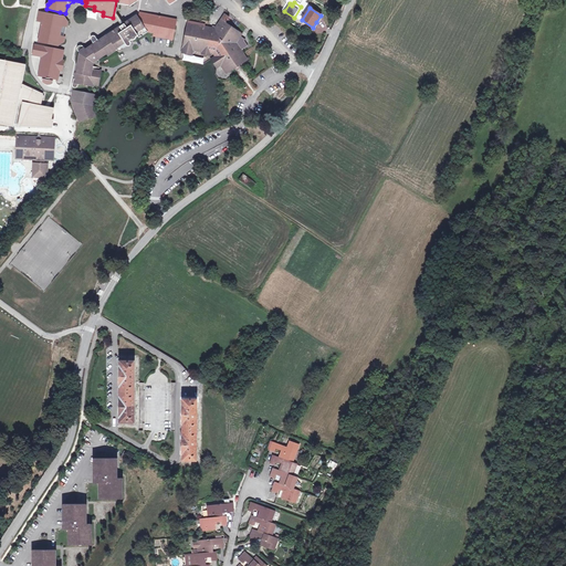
[(64,17),(55,14),(44,12),(39,17),(38,21),(42,22),(39,42),(58,45),(64,42),(65,37),(63,37),(58,35),(60,25),(65,27),(66,28),(67,22),(64,17)]
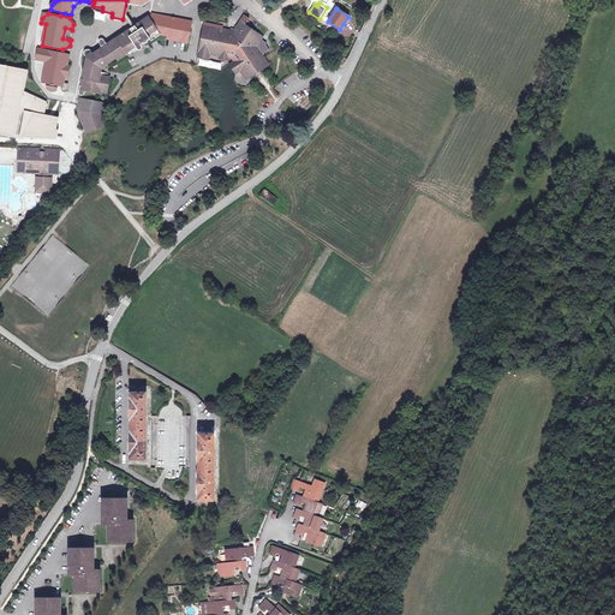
[(142,45),(150,40),(151,41),(161,35),(167,36),(167,39),(178,41),(178,39),(189,41),(191,28),(185,27),(186,23),(175,22),(175,24),(169,23),(171,18),(157,15),(155,22),(153,24),(151,22),(150,19),(141,25),(139,23),(93,54),(90,51),(89,49),(88,49),(87,49),(85,51),(84,51),(84,53),(84,54),(85,57),(87,57),(82,87),(81,87),(79,93),(79,94),(81,95),(82,96),(83,95),(84,94),(85,91),(102,95),(102,91),(107,93),(111,77),(100,75),(101,67),(107,64),(107,65),(115,59),(118,61),(127,54),(127,55),(129,57),(131,57),(132,57),(132,55),(133,54),(133,53),(132,53),(137,49),(138,49),(139,51),(141,51),(142,49),(143,48),(143,47),(143,46),(142,45)]
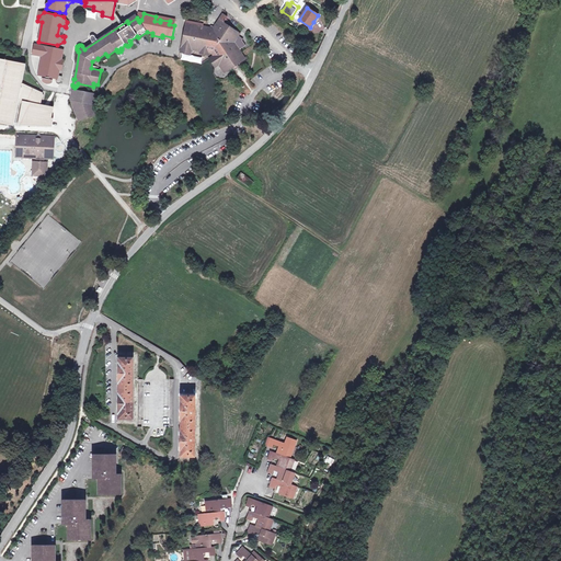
[(141,20),(144,13),(138,13),(138,14),(127,21),(128,23),(137,18),(138,20),(139,22),(141,20)]
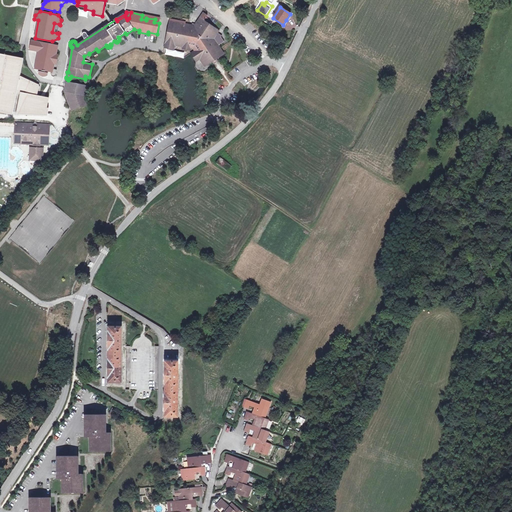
[(224,41),(221,37),(222,36),(218,33),(219,31),(204,21),(205,19),(207,20),(208,19),(206,17),(207,15),(203,13),(195,26),(170,21),(164,48),(174,50),(175,45),(183,47),(182,49),(190,51),(190,49),(193,49),(194,51),(191,54),(196,62),(200,59),(205,67),(213,62),(215,61),(217,60),(216,59),(224,54),(218,45),(224,41)]
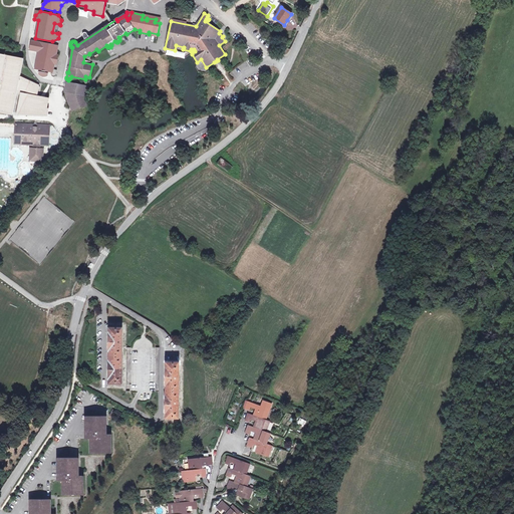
[(142,34),(141,40),(151,42),(152,36),(142,34)]
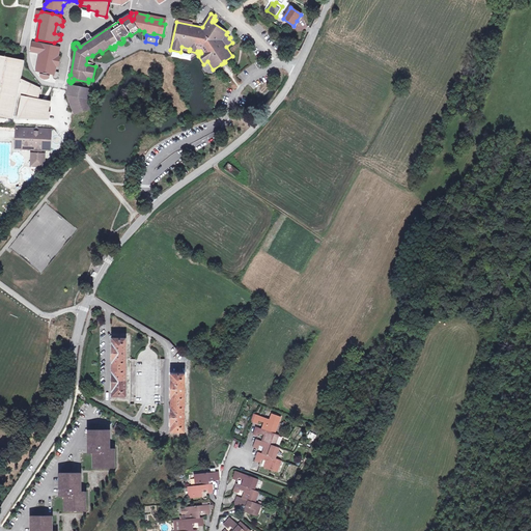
[(60,57),(58,56),(60,48),(34,43),(33,48),(37,53),(39,53),(36,72),(54,75),(53,77),(53,78),(54,79),(55,80),(56,80),(57,79),(58,79),(58,78),(59,73),(55,72),(56,66),(57,62),(59,62),(60,57)]
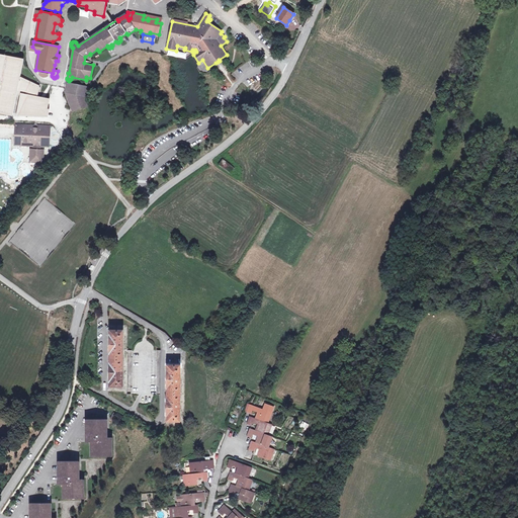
[(22,59),(0,54),(0,113),(11,115),(15,92),(18,76),(22,59)]
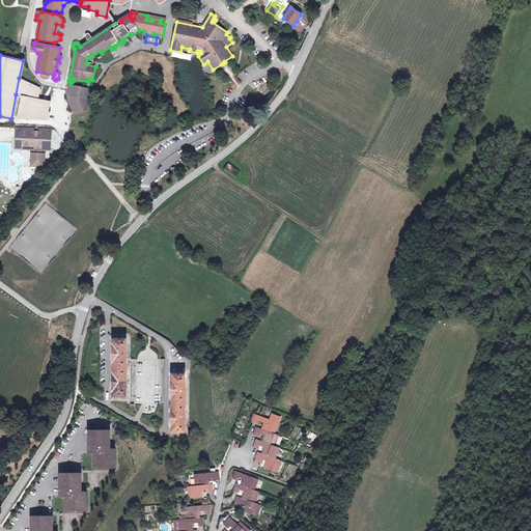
[(40,88),(19,78),(16,94),(21,95),(38,99),(40,88)]
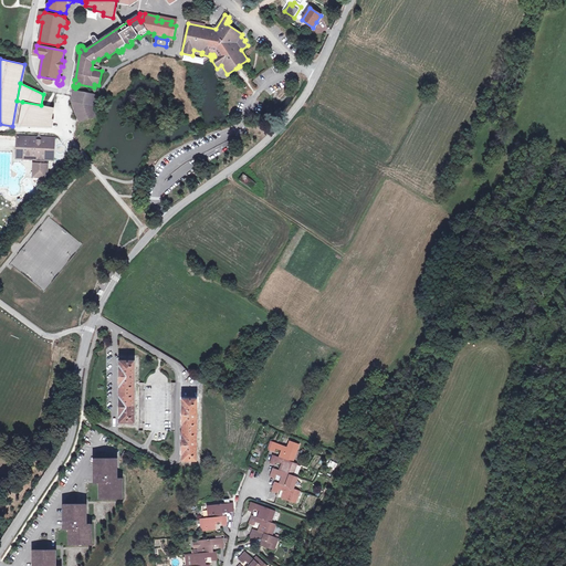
[(95,106),(97,95),(74,91),(72,102),(80,123),(98,116),(95,106)]
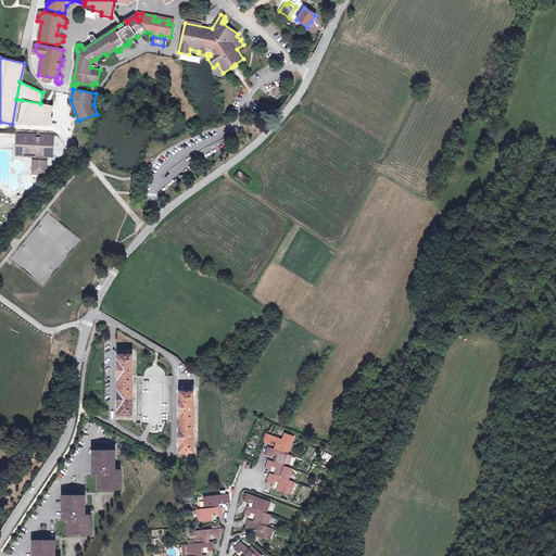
[(40,103),(22,100),(17,124),(51,126),(53,117),(51,117),(53,106),(40,103)]
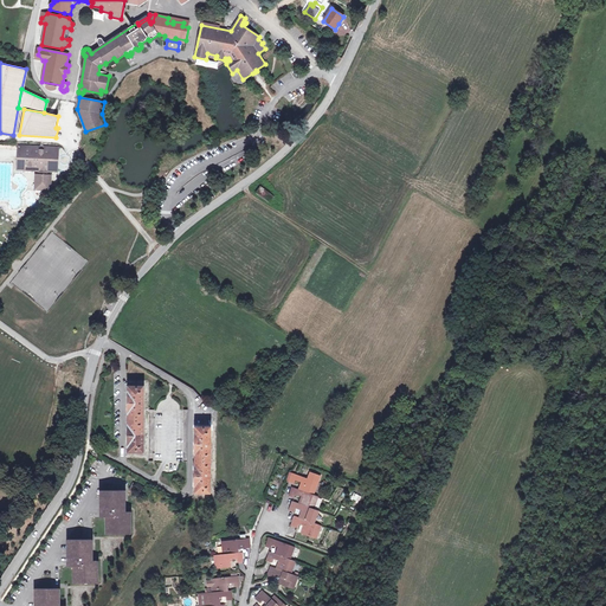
[(58,156),(56,154),(57,153),(57,148),(18,146),(18,153),(20,154),(20,162),(24,162),(23,171),(56,172),(57,166),(55,165),(57,162),(58,156)]
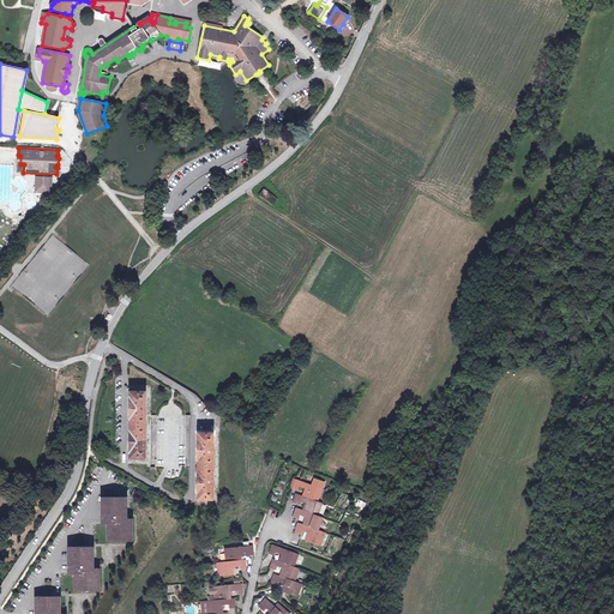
[(50,192),(52,178),(37,178),(36,192),(50,192)]
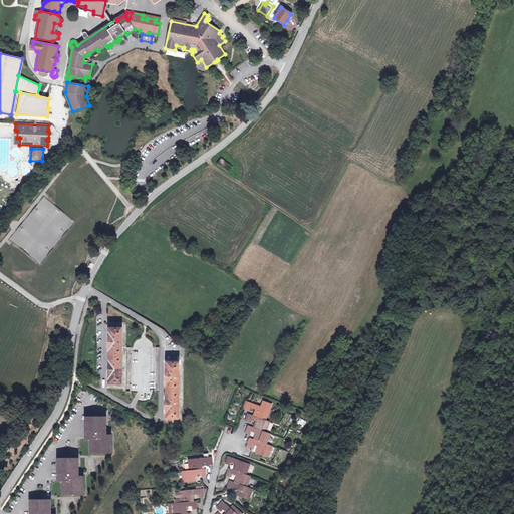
[(221,159),(218,164),(228,171),(231,168),(232,169),(233,168),(221,159)]
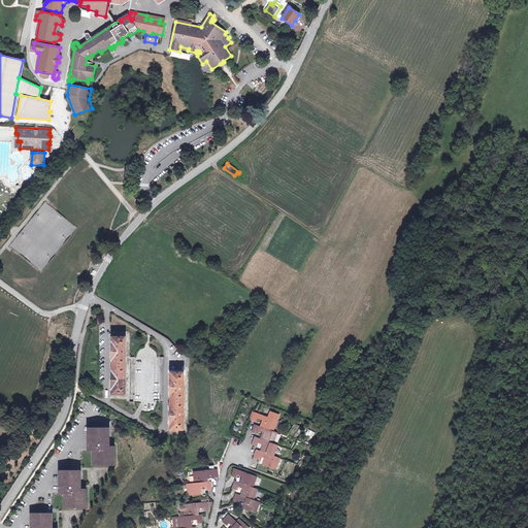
[(113,390),(113,394),(125,394),(125,386),(125,373),(125,357),(125,345),(126,345),(126,336),(113,336),(113,341),(111,341),(111,361),(113,362),(113,369),(111,369),(111,390),(113,390)]
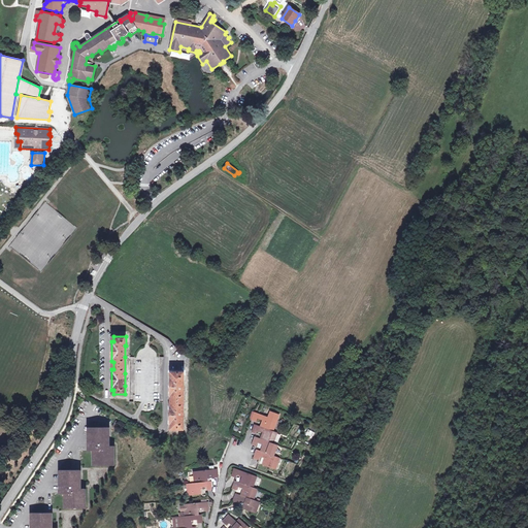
[(171,426),(171,430),(184,430),(184,421),(183,421),(183,409),(184,409),(184,393),(183,393),(183,381),(184,381),(184,372),(171,372),(171,376),(170,376),(170,397),(171,397),(171,405),(170,405),(170,426),(171,426)]
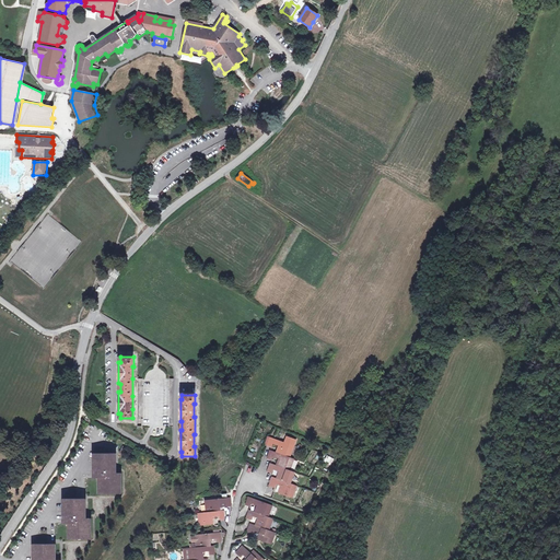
[(278,445),(276,453),(290,457),(296,440),(286,436),(283,442),(270,438),(268,444),(267,445),(271,447),(273,444),(278,445)]
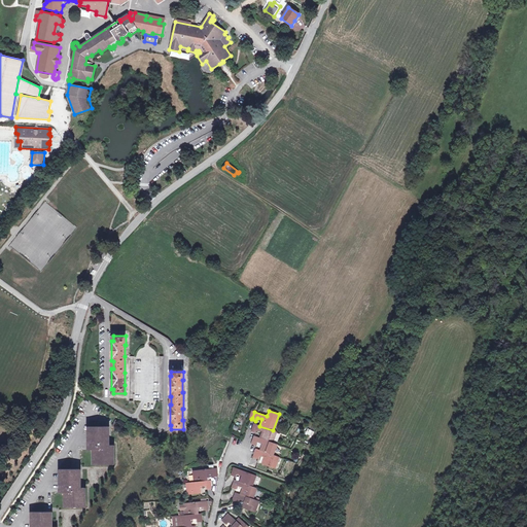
[(115,420),(112,426),(116,428),(120,422),(115,420)]
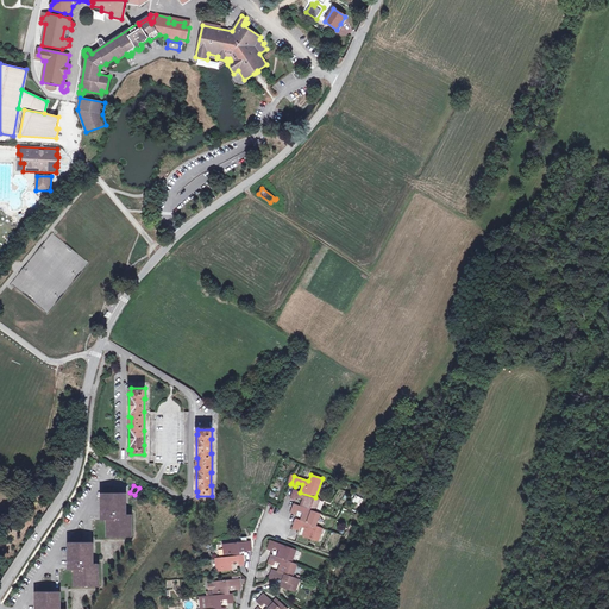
[(303,498),(300,506),(315,512),(320,500),(315,497),(300,493),(294,490),(290,498),(296,501),(297,496),(303,498)]
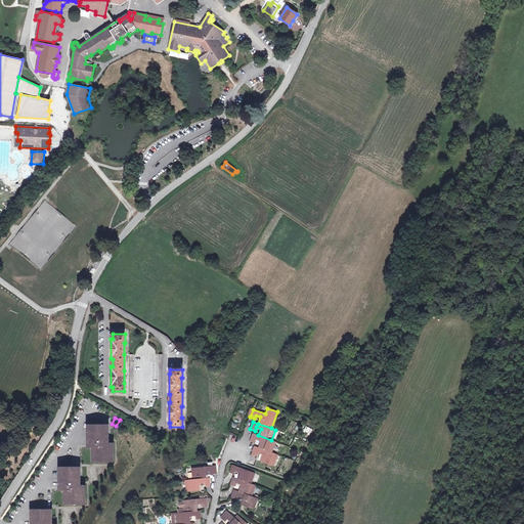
[(92,451),(92,462),(113,462),(113,446),(106,446),(106,443),(106,439),(107,439),(107,424),(87,424),(87,443),(89,443),(89,447),(92,447),(94,447),(94,451),(92,451)]
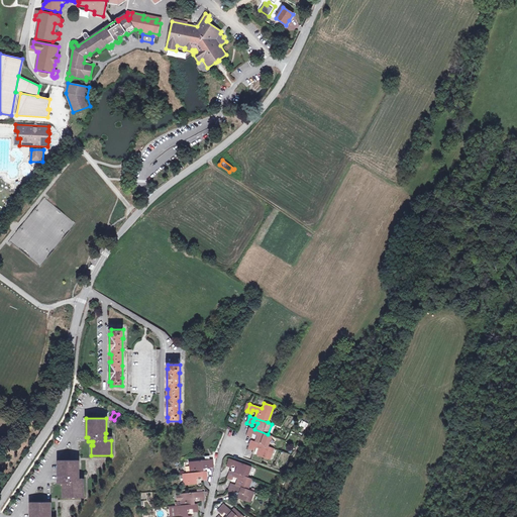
[(249,428),(247,435),(251,437),(252,433),(257,435),(255,441),(268,446),(272,436),(268,434),(254,429),(249,428)]
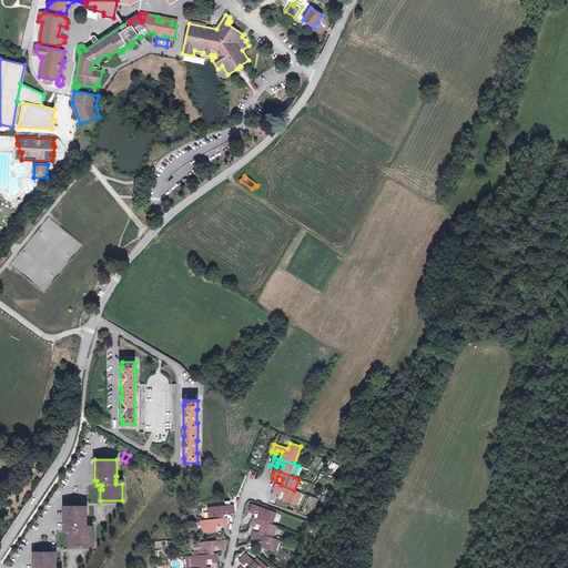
[(281,485),(276,484),(273,493),(279,494),(280,490),(285,493),(282,499),(296,505),(301,493),(294,490),(281,485)]
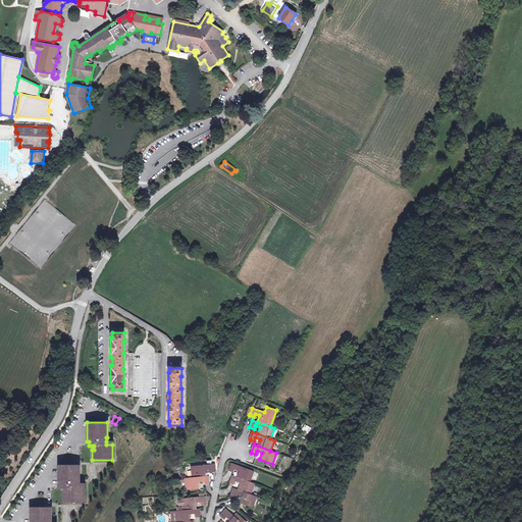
[(240,471),(238,477),(250,481),(254,471),(231,463),(229,470),(233,472),(235,469),(240,471)]
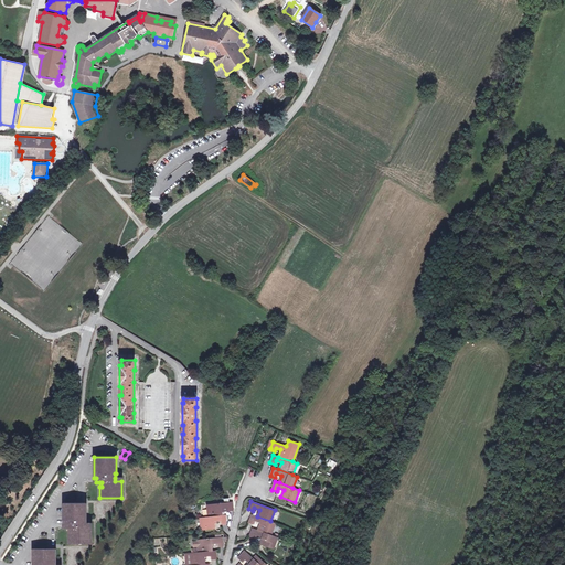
[(233,510),(232,502),(206,504),(209,516),(223,515),(222,508),(227,508),(228,511),(233,510)]
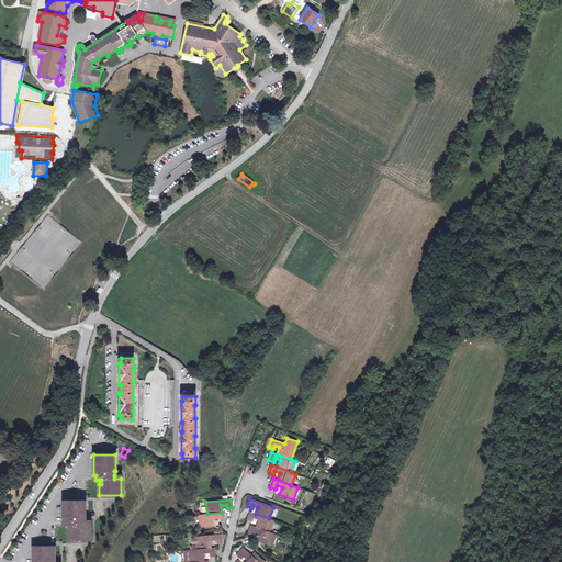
[(68,529),(68,541),(91,541),(91,524),(83,524),(83,520),(83,516),(86,516),(85,501),(63,501),(63,521),(65,521),(65,525),(68,525),(70,525),(70,529),(68,529)]
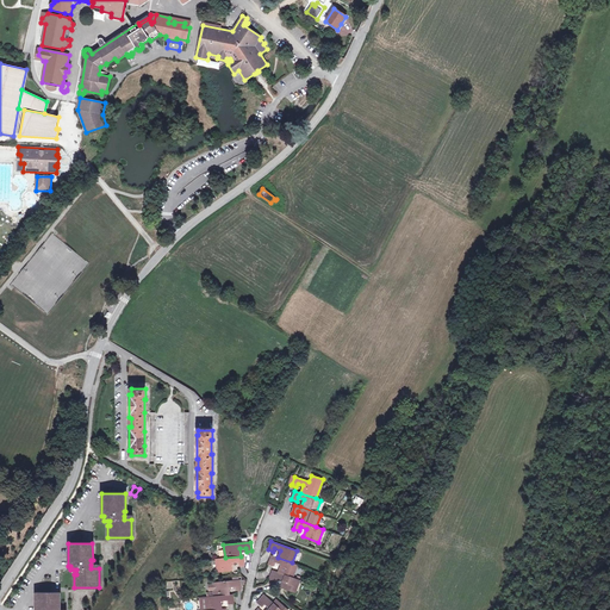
[(272,555),(268,565),(274,566),(275,562),(281,565),(279,572),(293,578),(298,565),(292,562),(278,558),(272,555)]
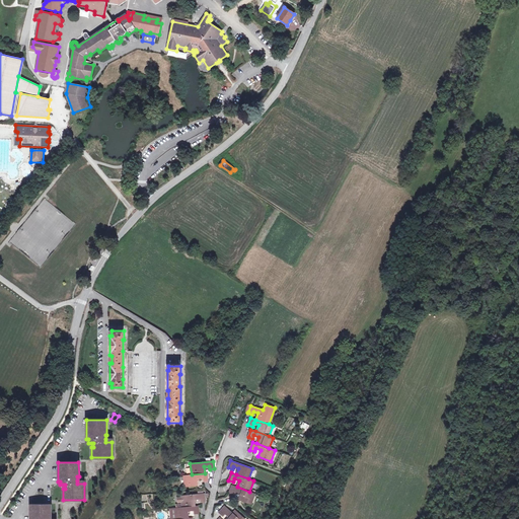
[(208,482),(207,473),(205,473),(192,474),(183,475),(186,488),(199,486),(198,478),(203,478),(204,482),(208,482)]
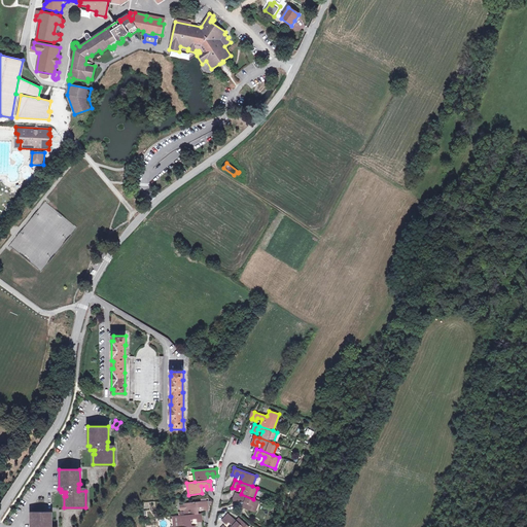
[(243,507),(255,512),(259,501),(253,499),(241,494),(236,493),(233,500),(238,502),(239,499),(246,501),(243,507)]
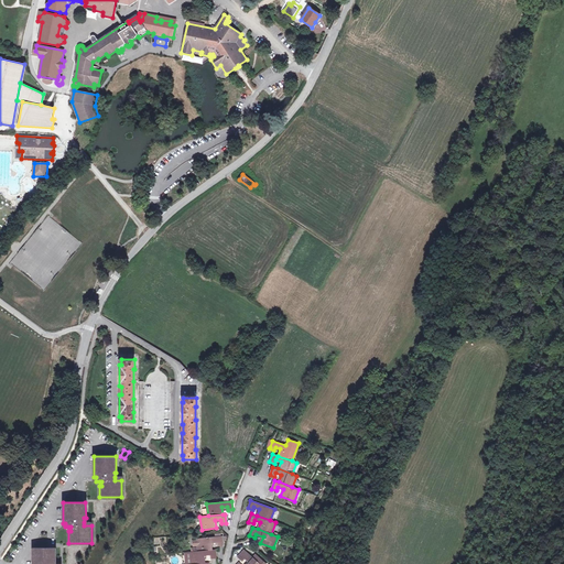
[(198,551),(213,550),(212,542),(218,542),(218,545),(224,545),(223,537),(197,539),(198,551)]
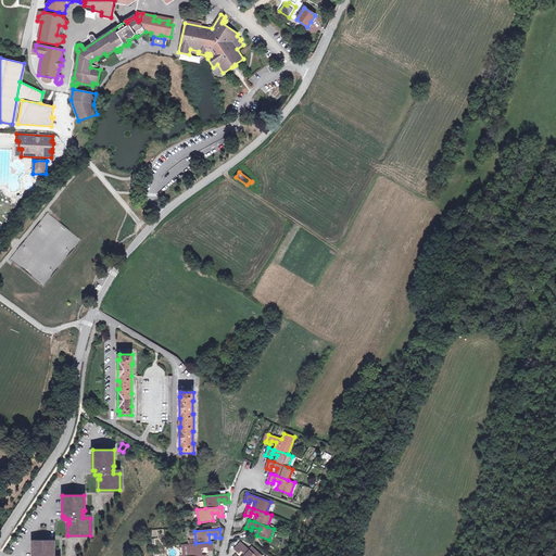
[(58,555),(54,555),(52,555),(52,552),(54,552),(54,540),(33,540),(32,555),(58,555)]
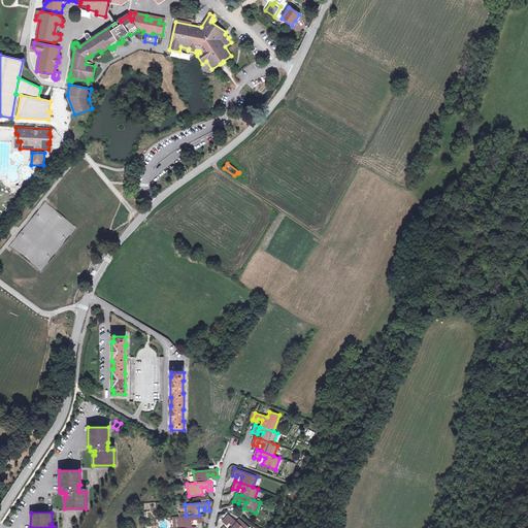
[(173,518),(173,527),(183,527),(192,527),(192,520),(197,520),(198,523),(202,523),(201,515),(199,515),(186,516),(173,518)]
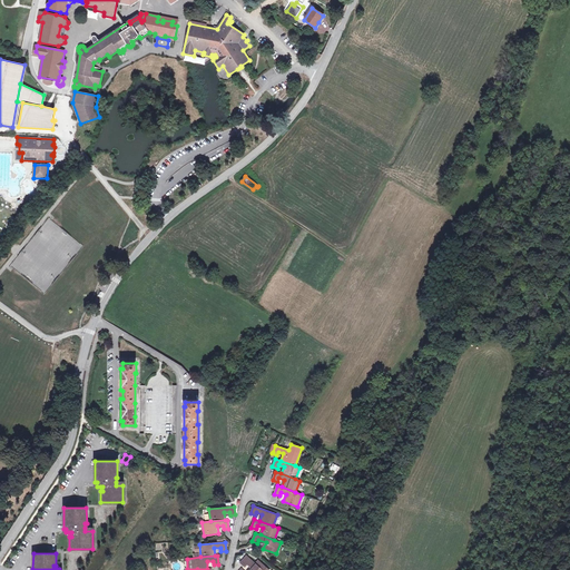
[(247,556),(241,562),(245,567),(247,563),(253,569),(251,569),(268,569),(259,562),(257,564),(255,563),(247,556)]
